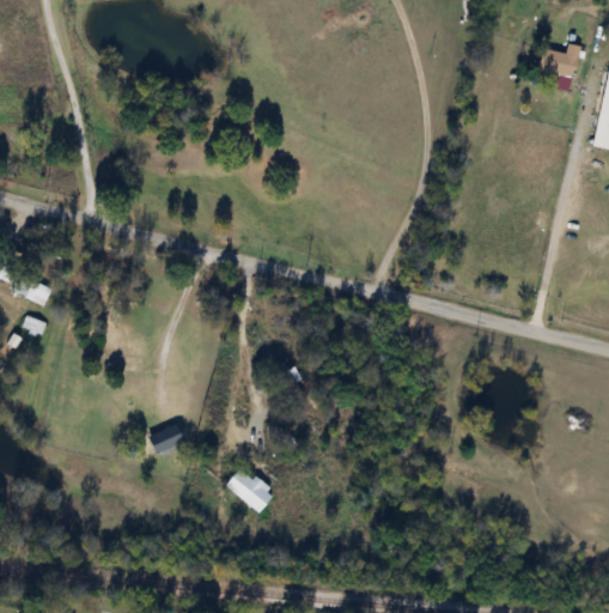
[(543,49),(539,70),(574,78),(582,47),(568,43),(566,54),(543,49)]
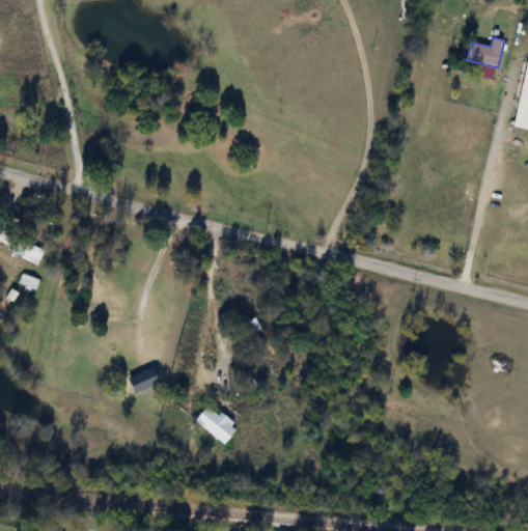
[(45,251),(20,235),(11,249),(37,264),(45,251)]
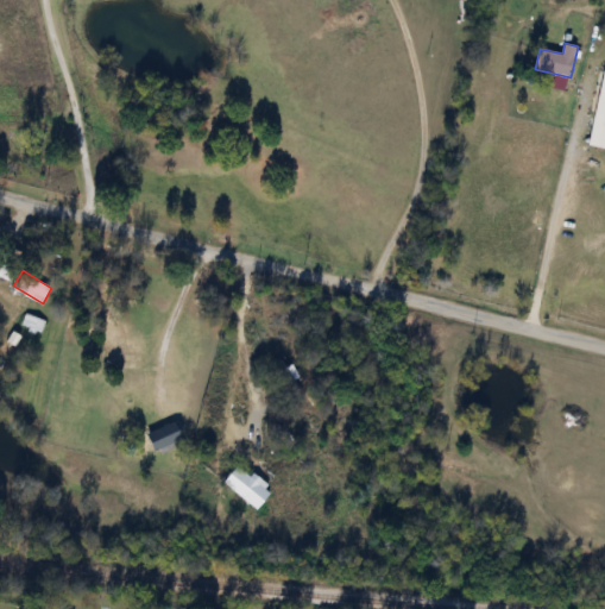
[(273,369),(289,387),(297,381),(281,362),(273,369)]
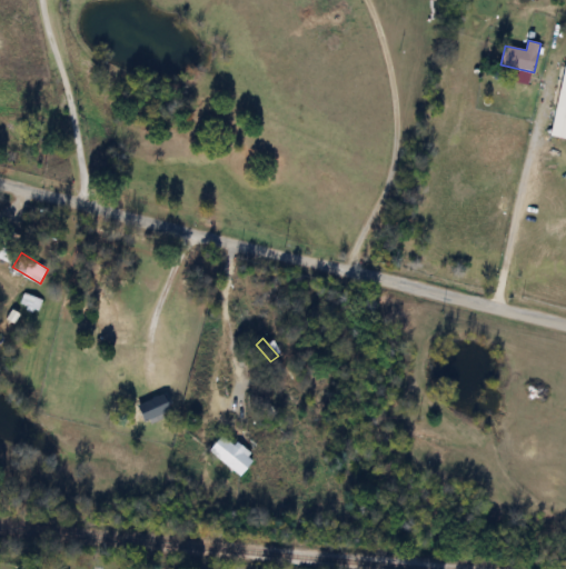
[(139,401),(142,419),(169,413),(166,396),(139,401)]
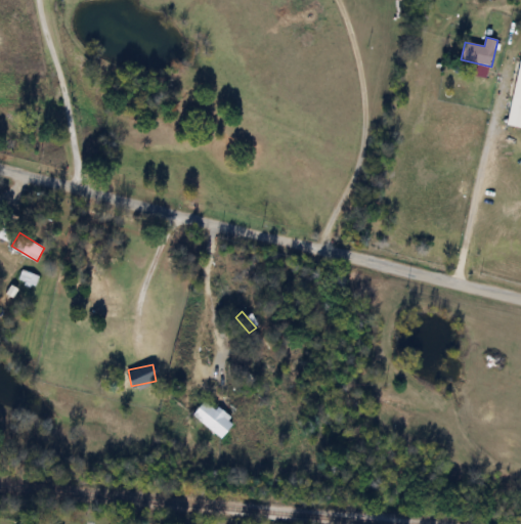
[(193,415),(221,438),(232,425),(205,401),(193,415)]
